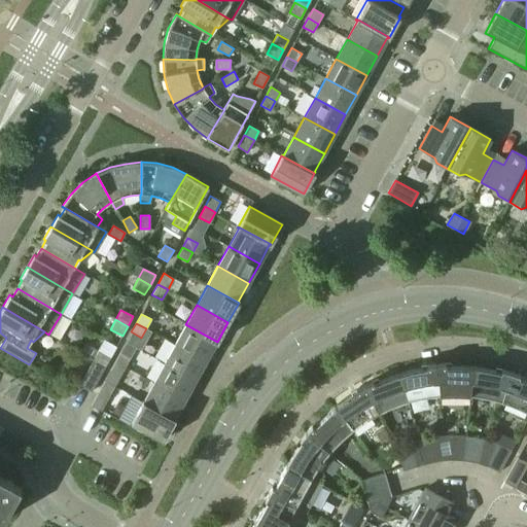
[(175,344),(206,361),(215,343),(216,343),(217,342),(185,324),(175,344)]
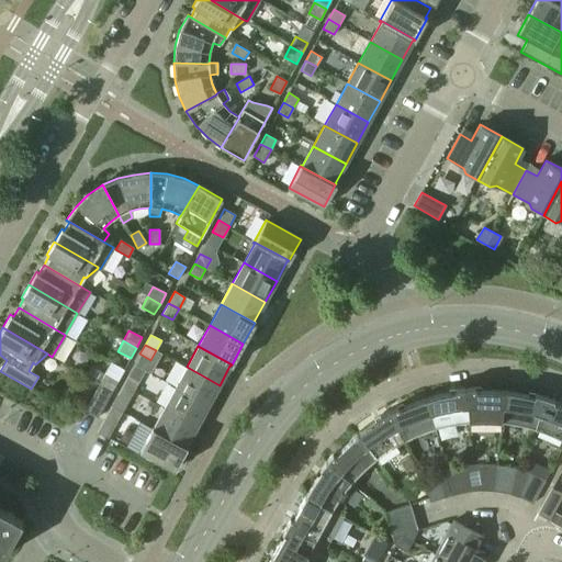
[(175,388),(208,405),(220,385),(187,367),(175,388)]
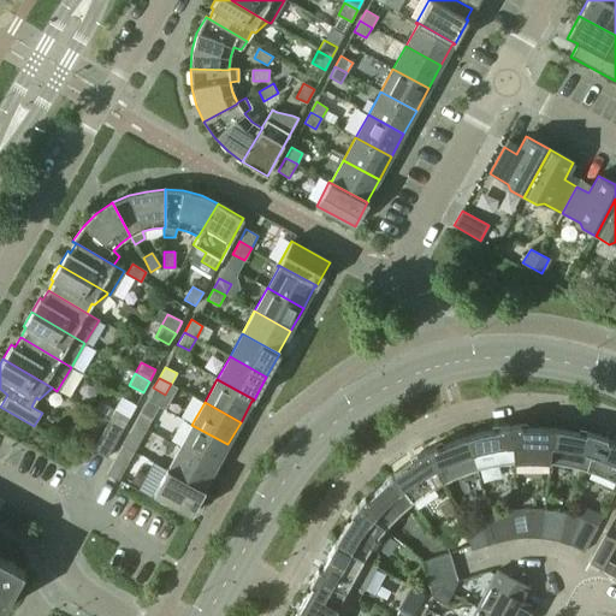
[(108,421),(123,428),(129,418),(114,410),(108,421)]
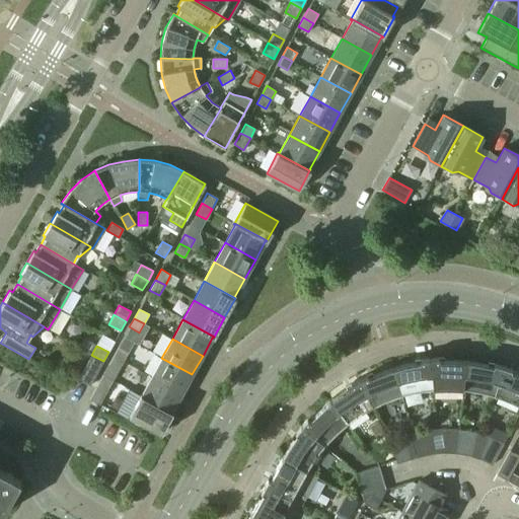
[(113,356),(123,362),(128,353),(118,348),(113,356)]
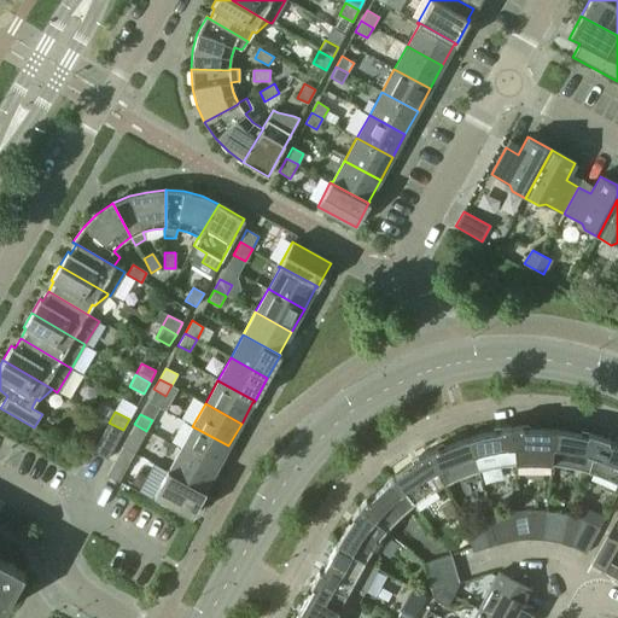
[(93,452),(108,459),(123,430),(109,423),(93,452)]
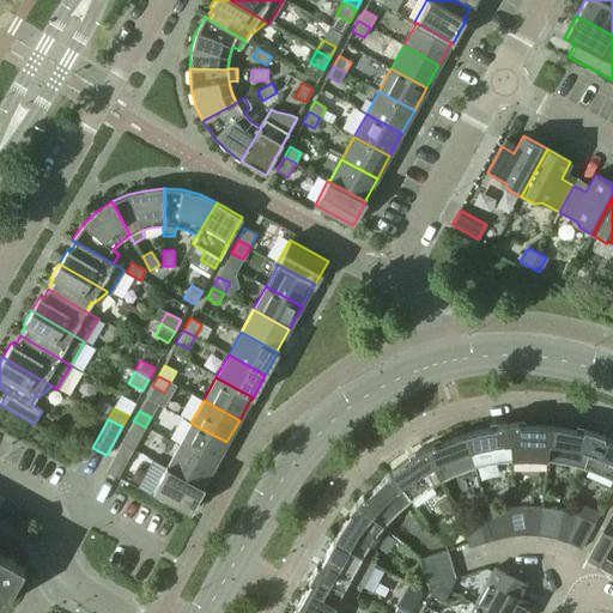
[(128,431),(139,438),(145,428),(133,420),(128,431)]
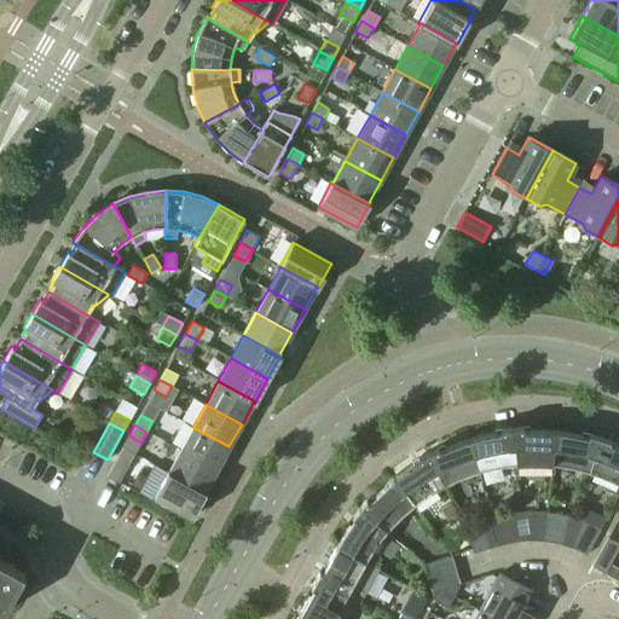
[(180,450),(217,469),(229,446),(192,427),(180,450)]
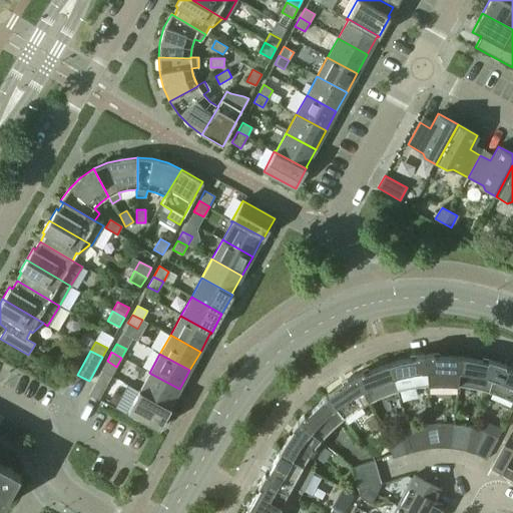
[(424,355),(427,385),(437,384),(447,384),(457,385),(460,357),(451,357),(442,356),(433,357),(433,354),(424,355)]
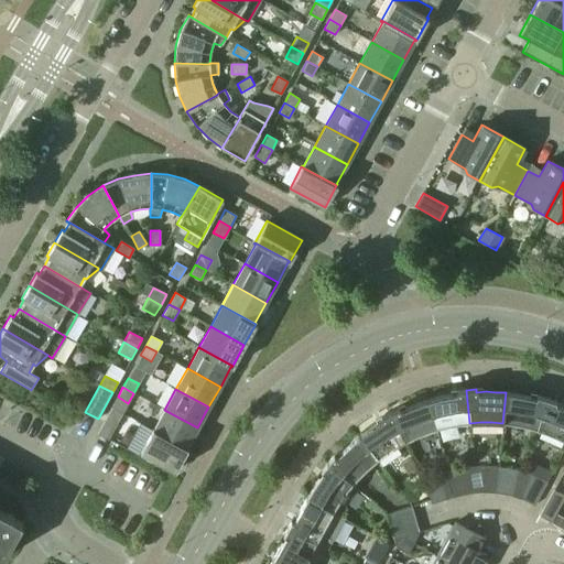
[(427,400),(436,429),(447,426),(458,424),(469,423),(466,390),(456,391),(456,393),(446,396),(436,397),(427,400)]
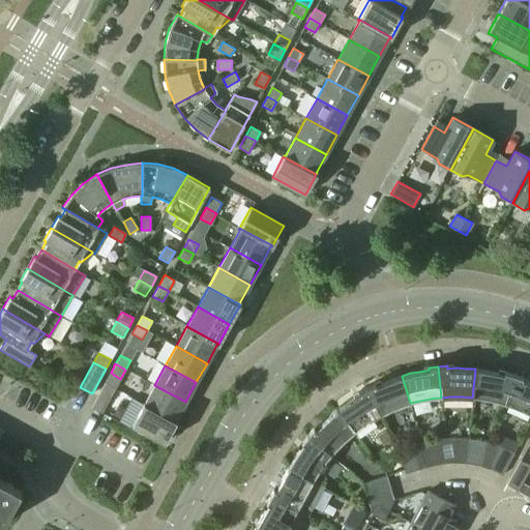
[(475,369),(472,398),(483,399),(494,401),(503,404),(512,374),(503,372),(503,374),(494,372),(484,371),(475,369)]
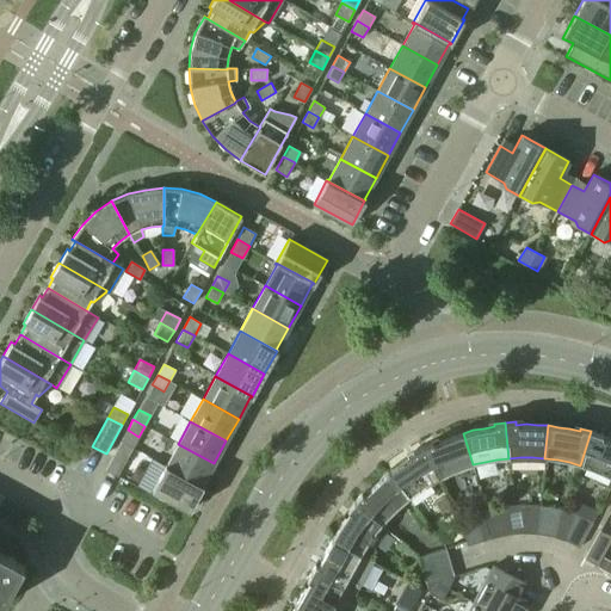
[(591,431),(580,466),(592,470),(604,475),(610,477),(610,442),(600,438),(602,434),(591,431)]
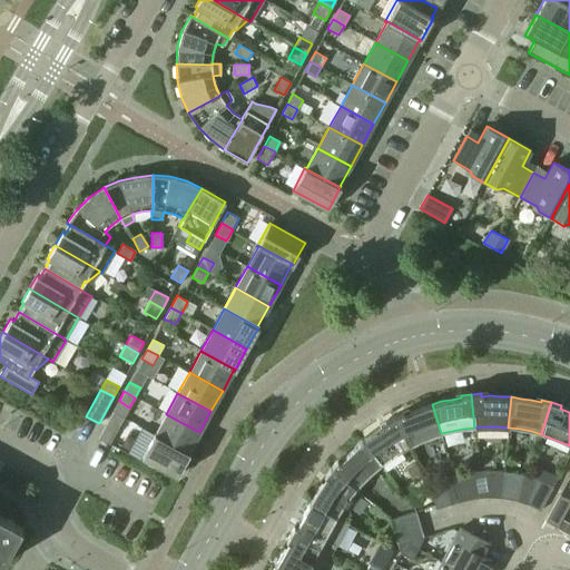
[(393,416),(409,446),(419,441),(430,436),(441,433),(432,404),(422,408),(413,411),(404,414),(403,412),(393,416)]
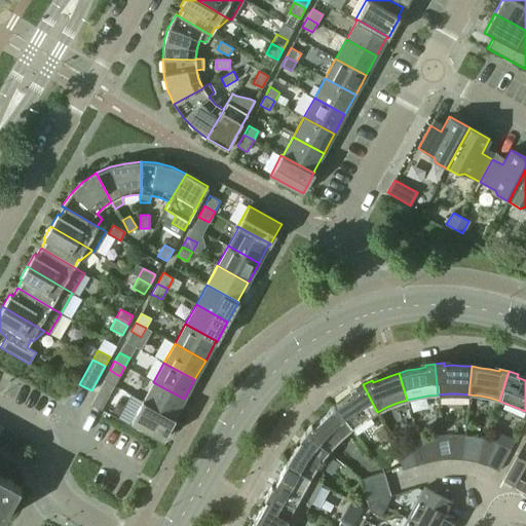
[(90,404),(101,410),(114,386),(104,380),(90,404)]
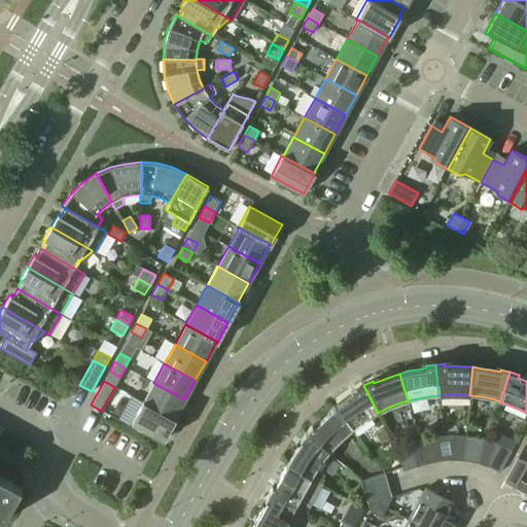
[(142,401),(175,420),(175,419),(174,418),(184,399),(153,383),(143,401),(142,400),(142,401)]
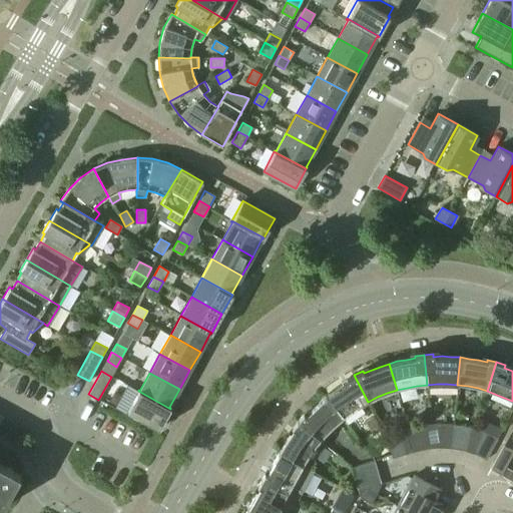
[(325,397),(342,419),(350,412),(359,407),(368,402),(354,375),(346,380),(348,382),(340,387),(332,392),(325,397)]
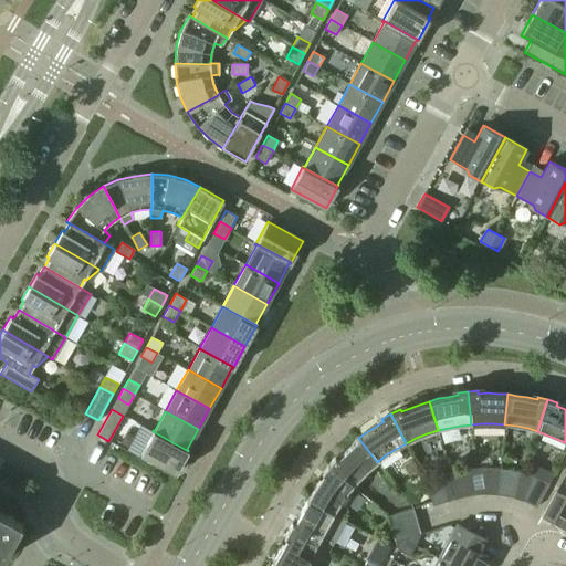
[(140,453),(176,473),(188,451),(153,431),(140,453)]
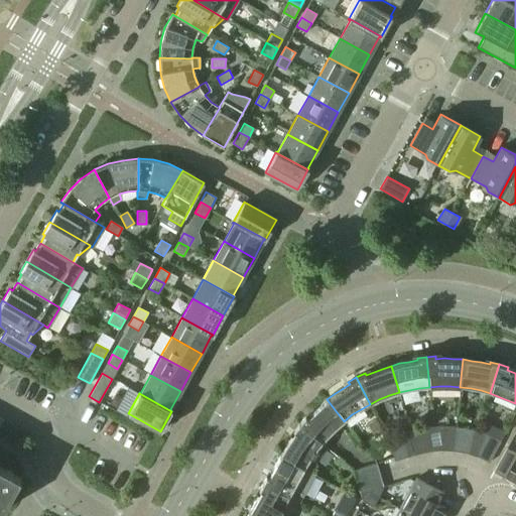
[(304,416),(298,423),(321,442),(329,435),(336,428),(344,421),(327,399),(319,405),(312,411),(306,418),(304,416)]
